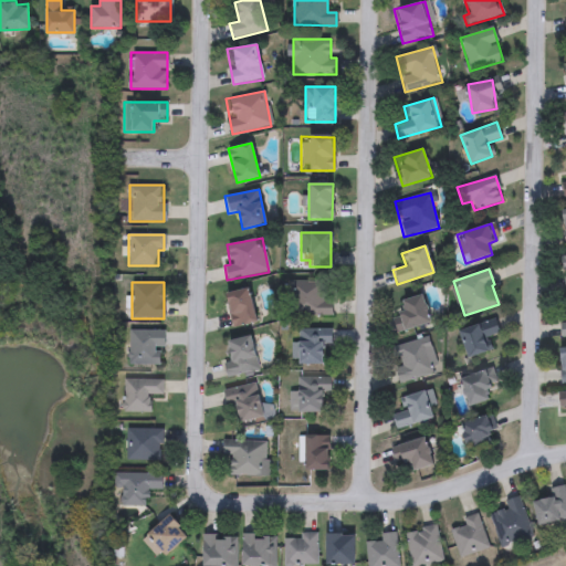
[(331,316),(291,316),(291,282),(327,282),(327,301),(331,301),(331,316)]
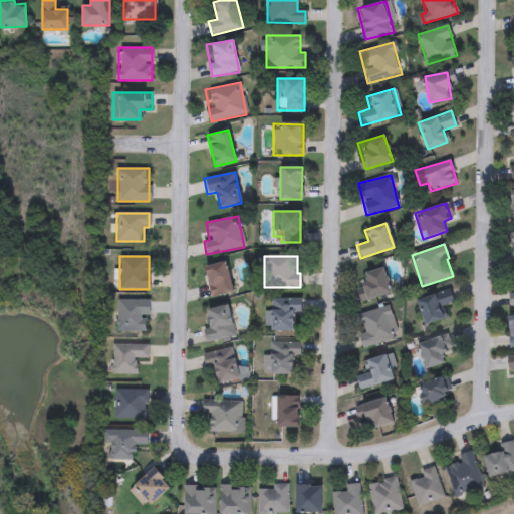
[(212,297),(204,267),(225,261),(233,292),(212,297)]
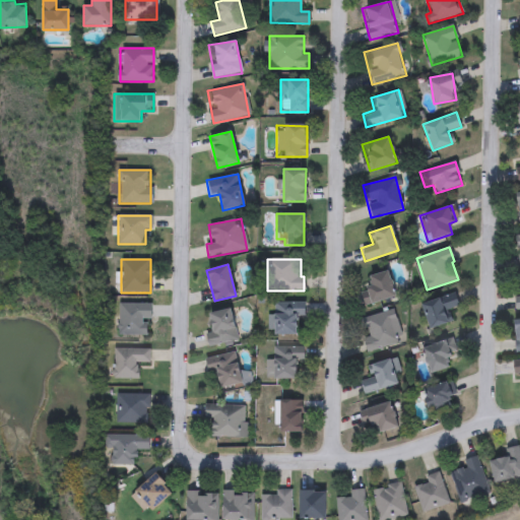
[(361,290),(369,289),(368,274),(389,272),(392,301),(362,303),(361,290)]
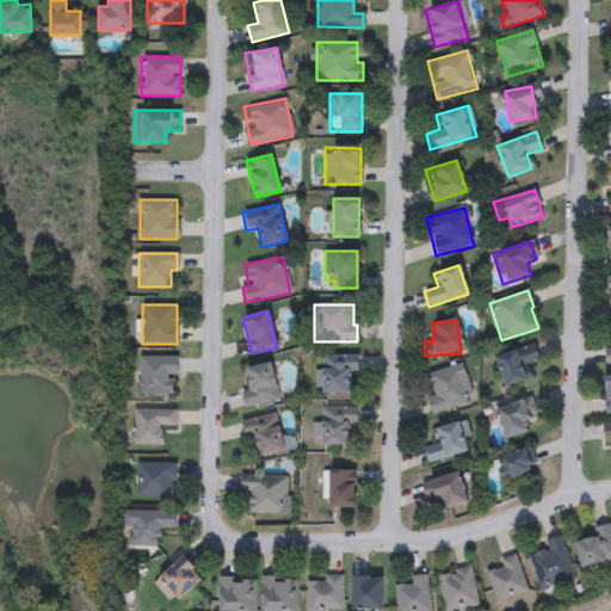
[(503,387),(495,355),(534,345),(537,360),(522,364),(526,381),(503,387)]
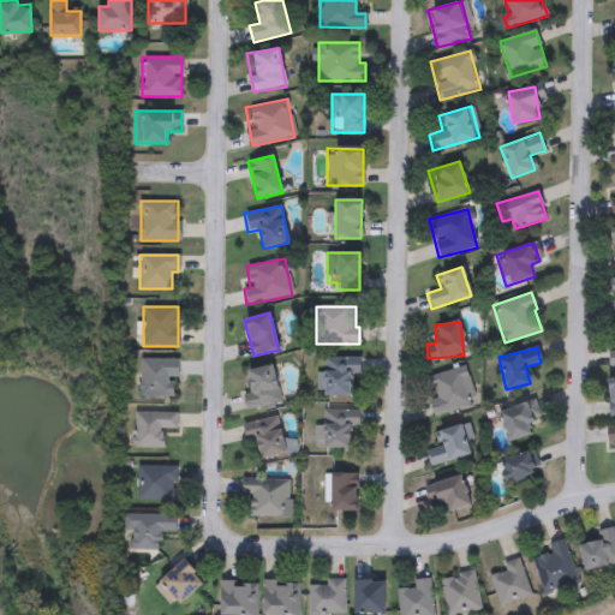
[(323,358),(357,359),(357,396),(322,396),(323,358)]
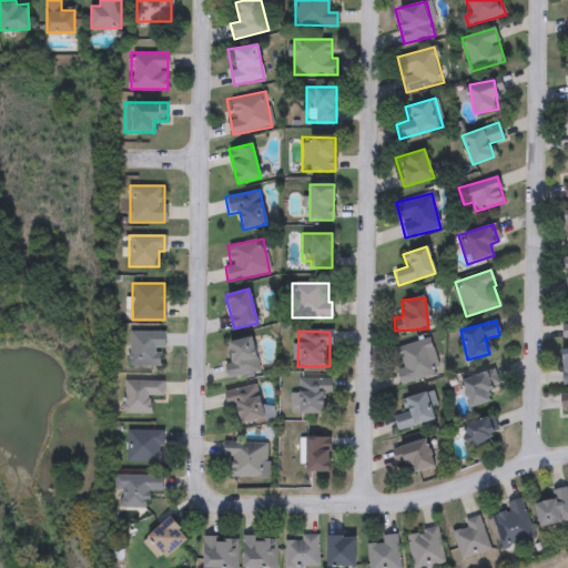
[(129,366),(129,332),(164,332),(164,347),(160,347),(160,366),(129,366)]
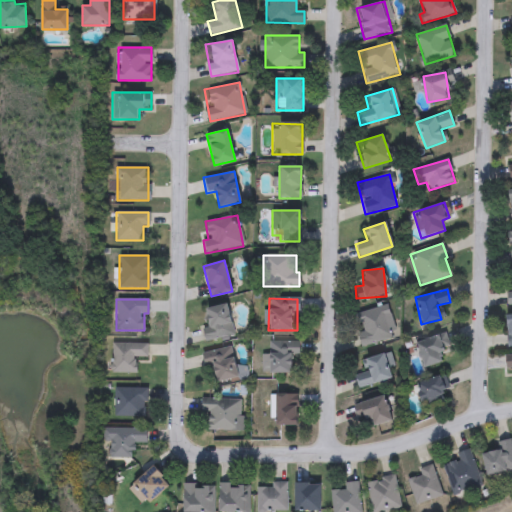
[(201,328),(208,326),(204,309),(227,304),(233,335),(204,341),(201,328)]
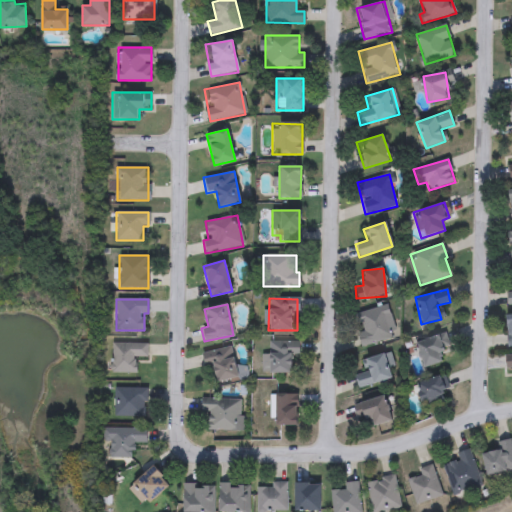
[(361,346),(353,314),(383,306),(391,338),(361,346)]
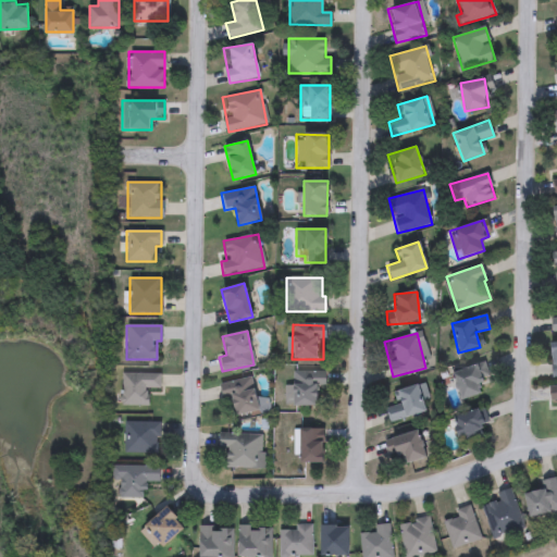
[(460,400),(450,373),(482,362),(487,375),(478,380),(482,393),(460,400)]
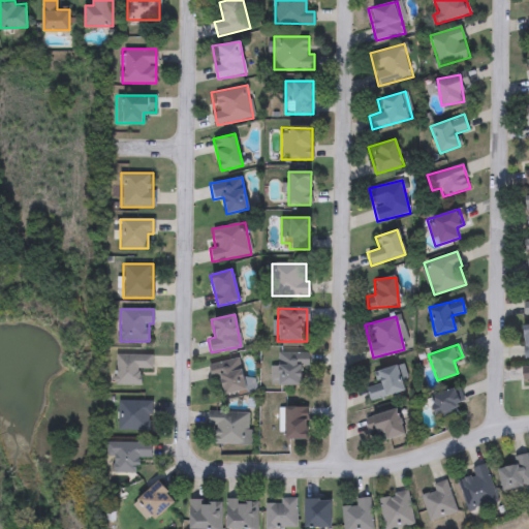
[(302,385),(270,385),(270,366),(277,366),(277,353),(309,353),(309,369),(302,369),(302,385)]
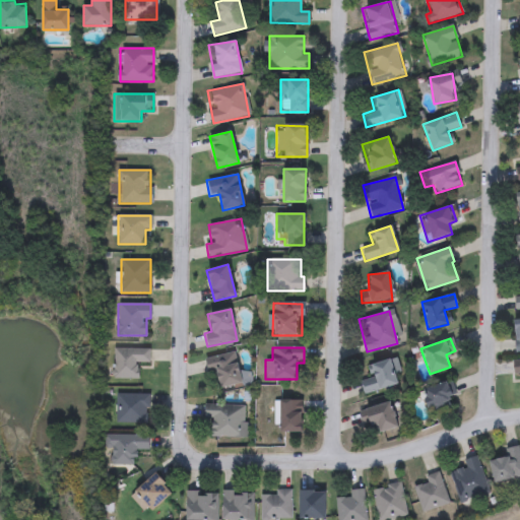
[(137,379),(113,379),(113,348),(149,348),(149,363),(137,362),(137,379)]
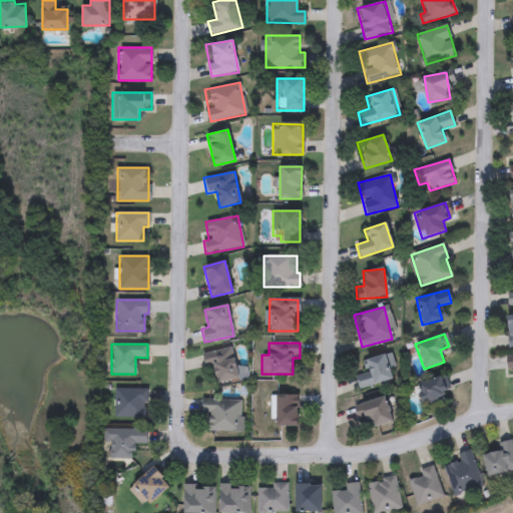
[(204,368),(201,352),(232,348),(235,368),(242,367),(244,379),(216,383),(213,367),(204,368)]
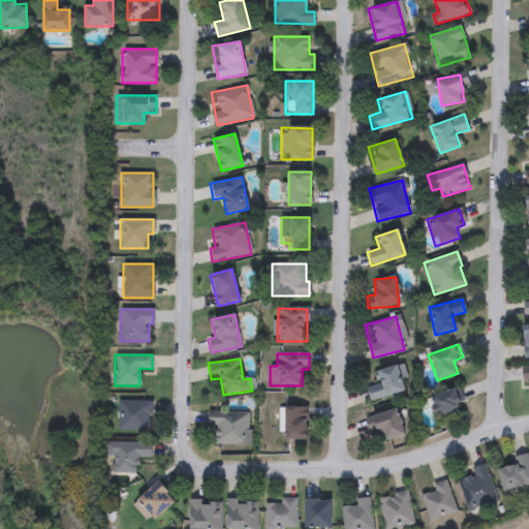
[(527,365),(528,364),(528,397),(528,398),(527,385),(521,385),(520,373),(527,373),(527,365)]
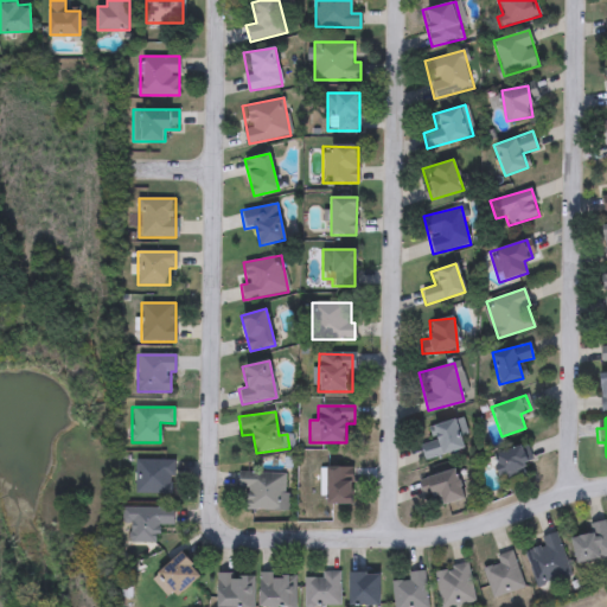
[(430,442),(429,423),(460,421),(461,454),(421,455),(420,443),(430,442)]
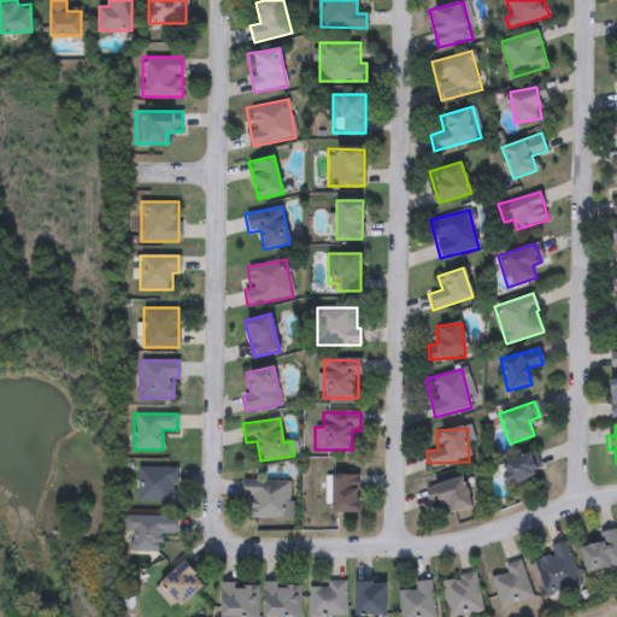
[(498,466),(527,452),(539,476),(510,491),(498,466)]
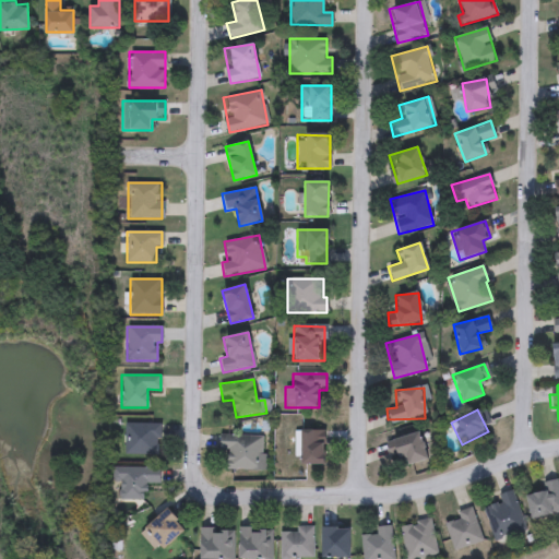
[(159,424),(159,455),(123,454),(125,423),(159,424)]
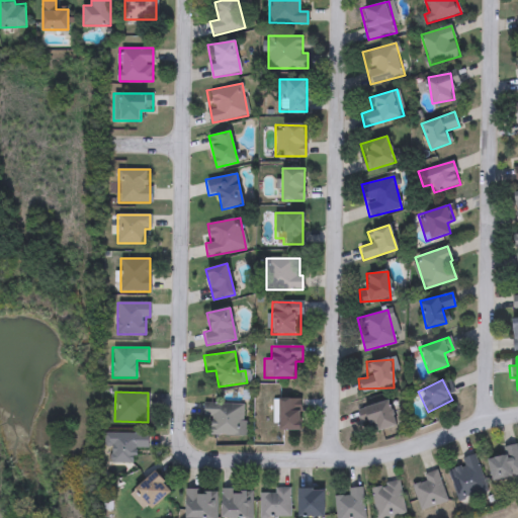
[(272,423),(272,399),(299,399),(299,430),(278,430),(278,423),(272,423)]
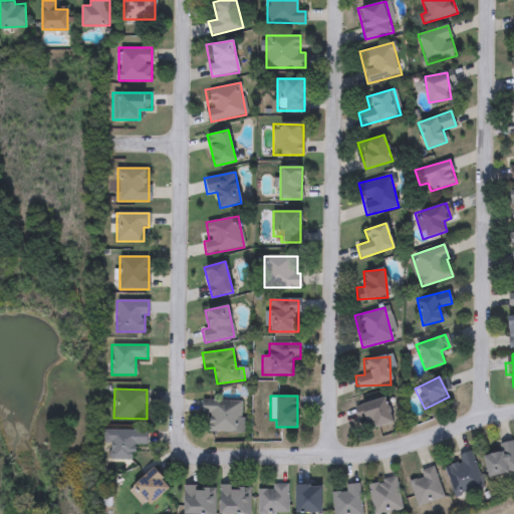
[(353,406),(384,397),(392,423),(373,429),(371,420),(359,424),(353,406)]
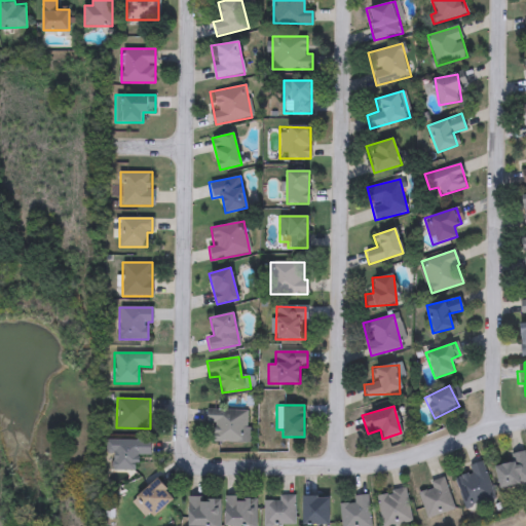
[(248,410),(248,443),(212,442),(213,423),(204,423),(204,409),(248,410)]
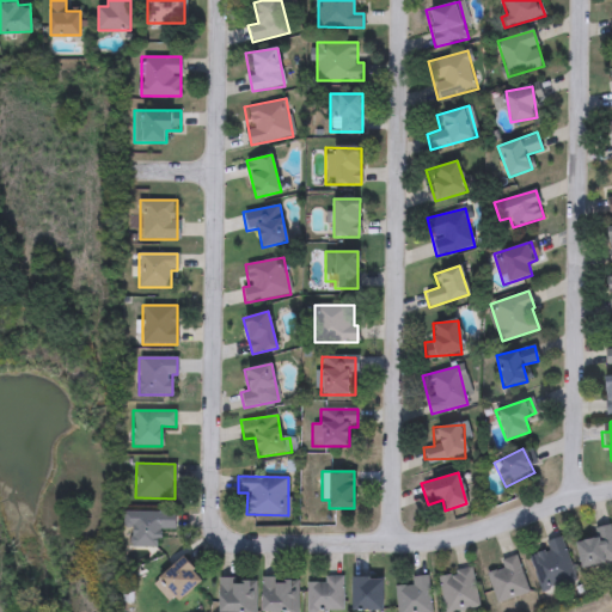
[(173,512),(173,530),(160,530),(160,548),(124,548),(124,512),(173,512)]
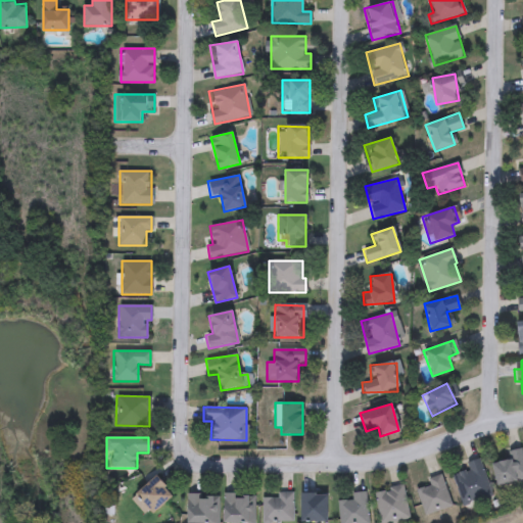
[(506,461),(505,452),(521,449),(522,470),(522,480),(494,484),(491,463),(506,461)]
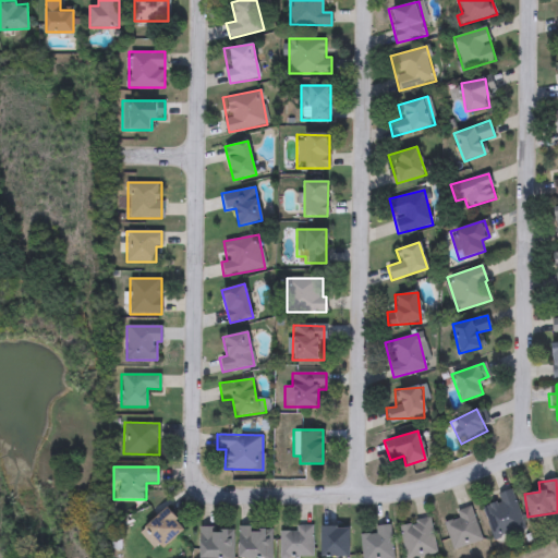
[(492,541),(481,507),(497,502),(494,494),(509,489),(523,531),(492,541)]
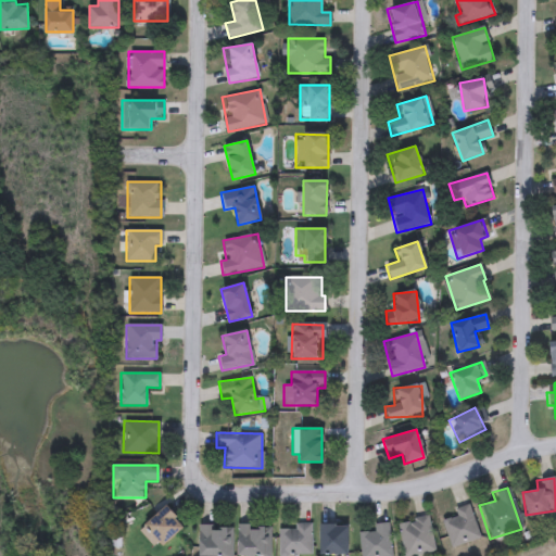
[(450,547),(441,520),(455,516),(453,509),(467,505),(478,539),(450,547)]
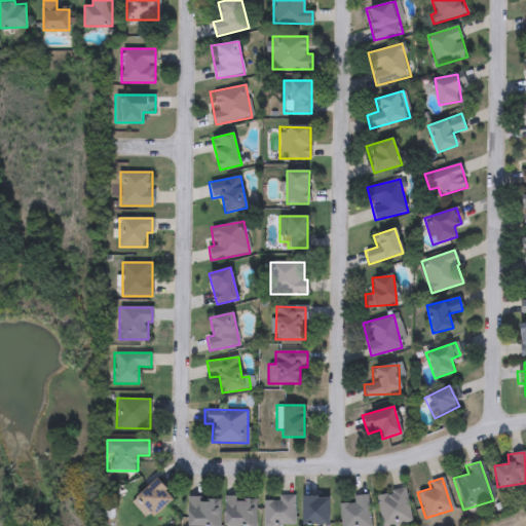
[(137,498),(157,479),(175,498),(154,517),(137,498)]
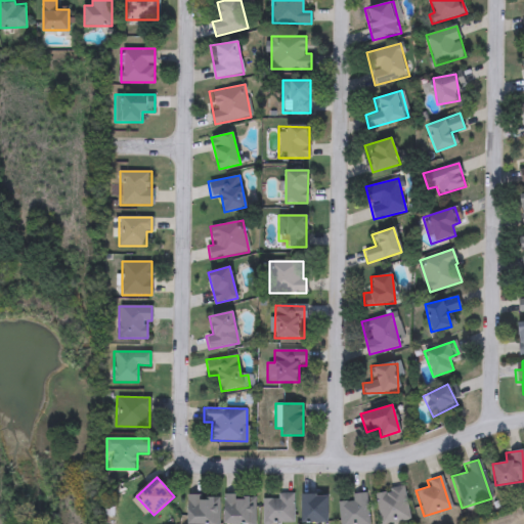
[(408,519),(384,523),(379,523),(374,492),(402,486),(408,519)]
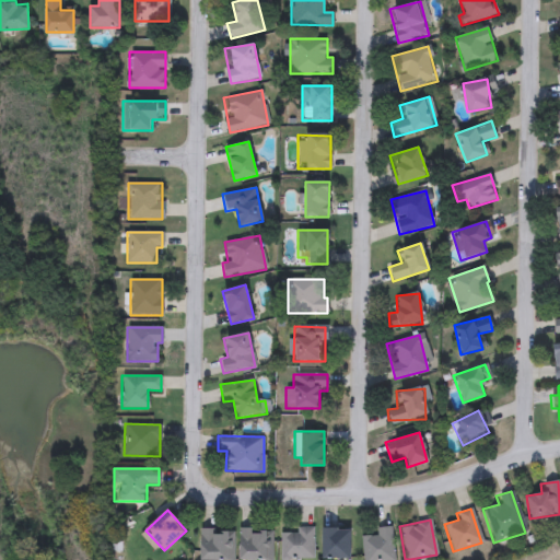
[(312,527),(312,559),(280,559),(280,533),(296,533),(296,527),(312,527)]
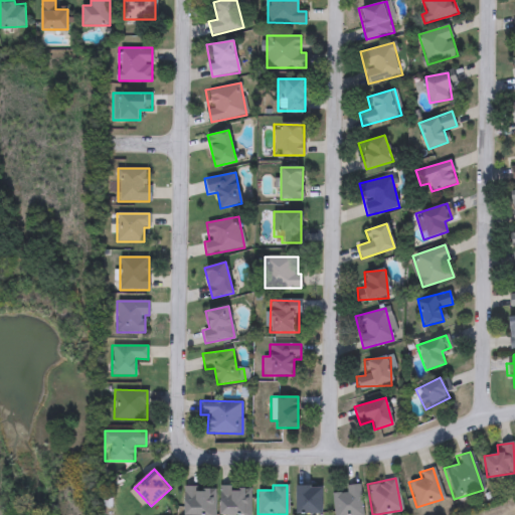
[(345,486),(360,485),(360,514),(332,514),(332,493),(345,493),(345,486)]
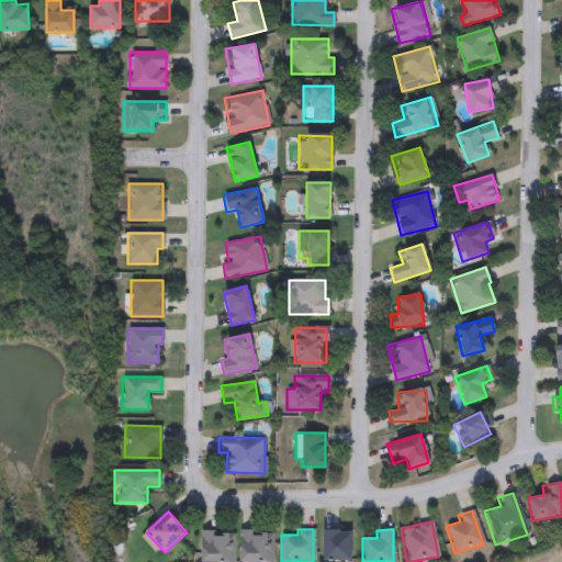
[(272,530),(272,561),(239,561),(239,530),(272,530)]
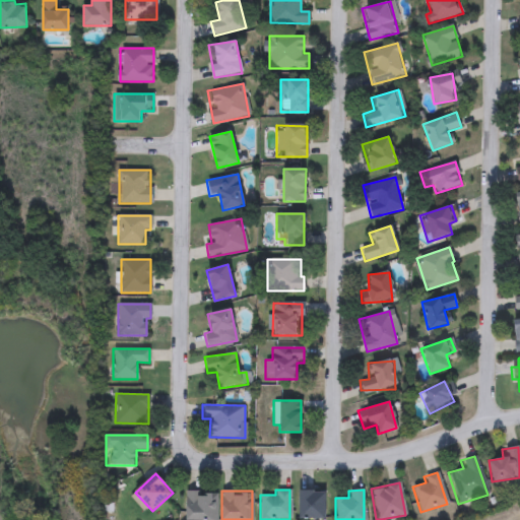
[(325,519),(299,519),(299,491),(325,491),(325,519)]
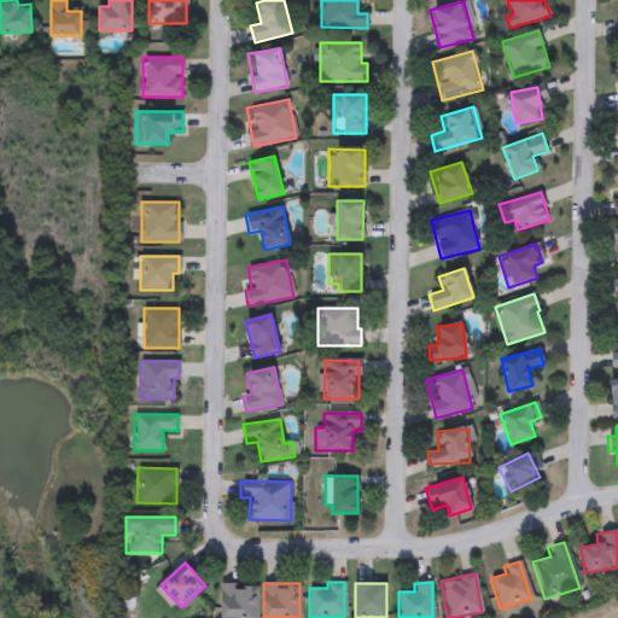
[(257,617),(221,617),(221,584),(257,584),(257,617)]
